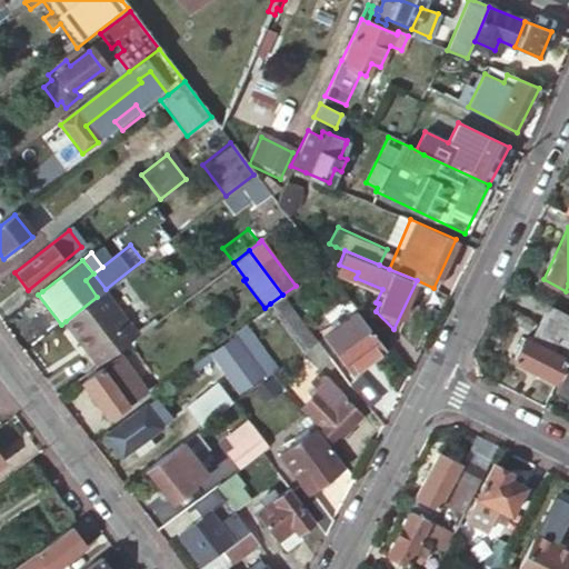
[(86,280),(97,297),(100,293),(106,289),(93,273),(86,280)]
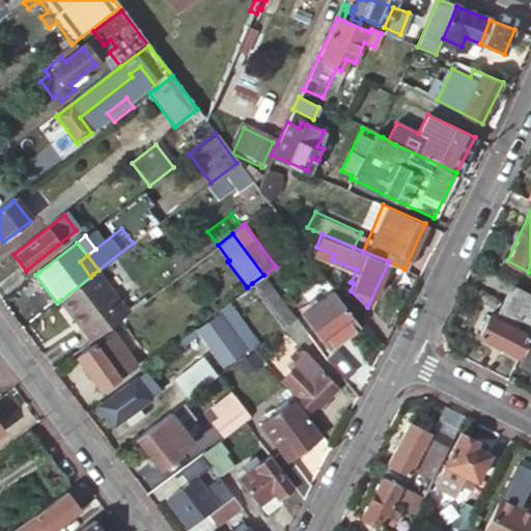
[(61,300),(57,303),(89,344),(126,315),(114,301),(93,274),(90,277),(61,300)]
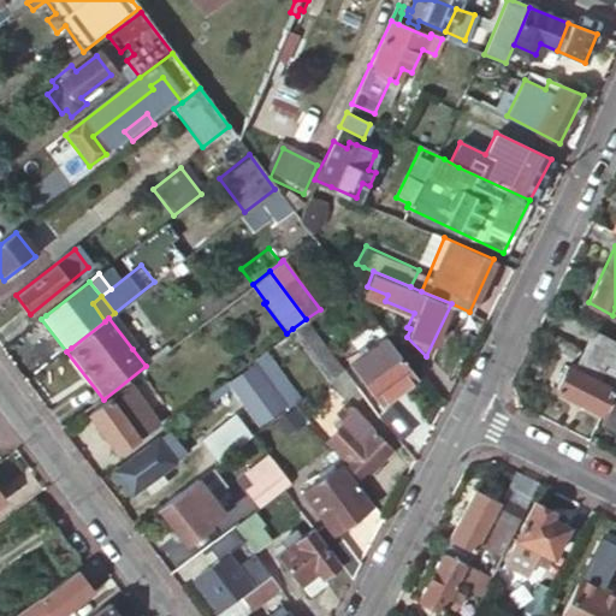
[(306,319),(292,329),(329,377),(342,367),(306,319)]
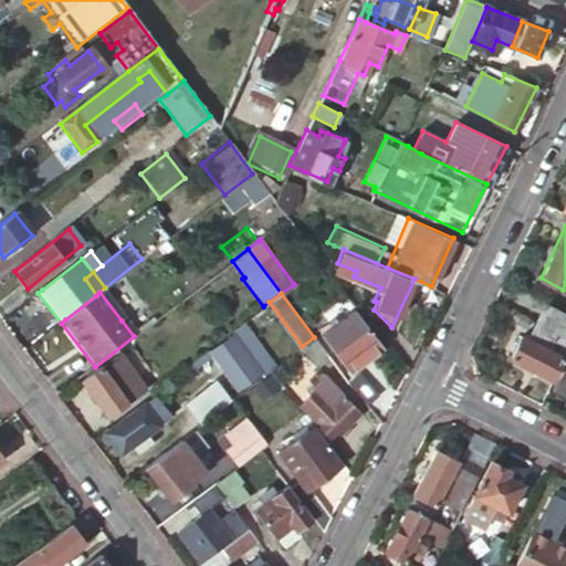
[(565,352),(565,312),(546,303),(527,341),(521,336),(509,359),(552,381),(565,352)]
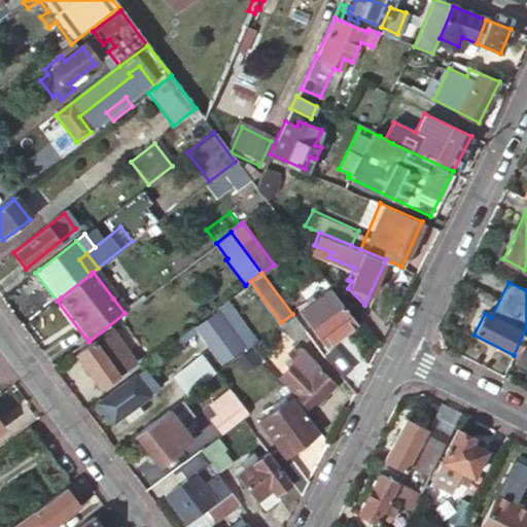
[(113,299),(125,313),(145,299),(133,283),(113,299)]
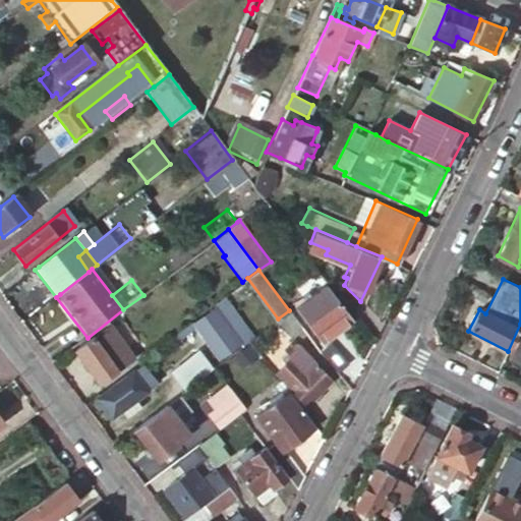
[(322,284),(294,305),(321,341),(348,320),(322,284)]
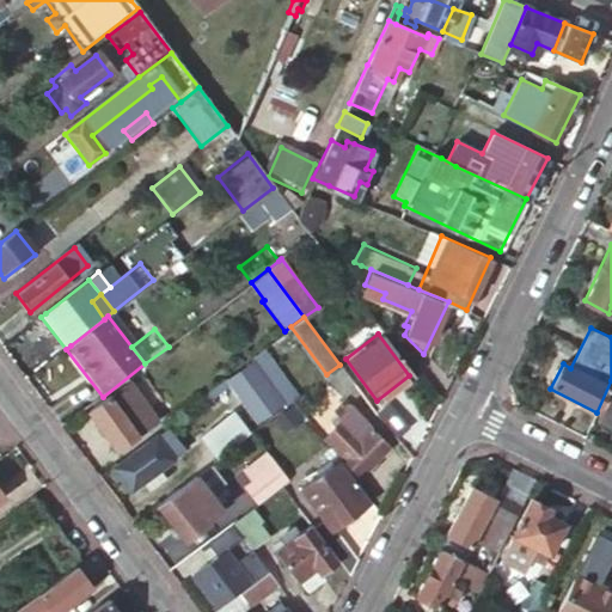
[(297,402),(259,350),(199,397),(203,405),(230,385),(255,422),(280,403),(286,409),(297,402)]
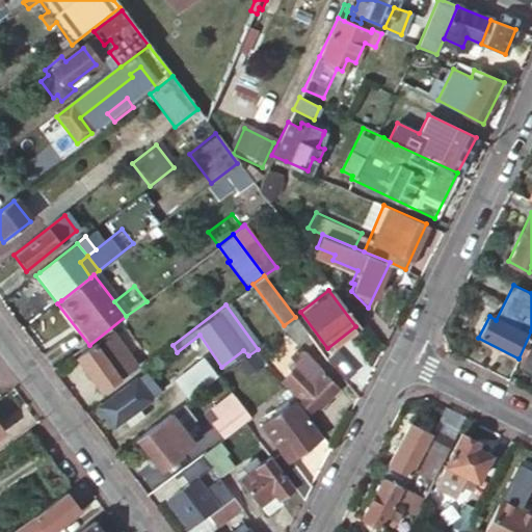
[(108,337),(92,346),(117,380),(132,368),(108,337)]
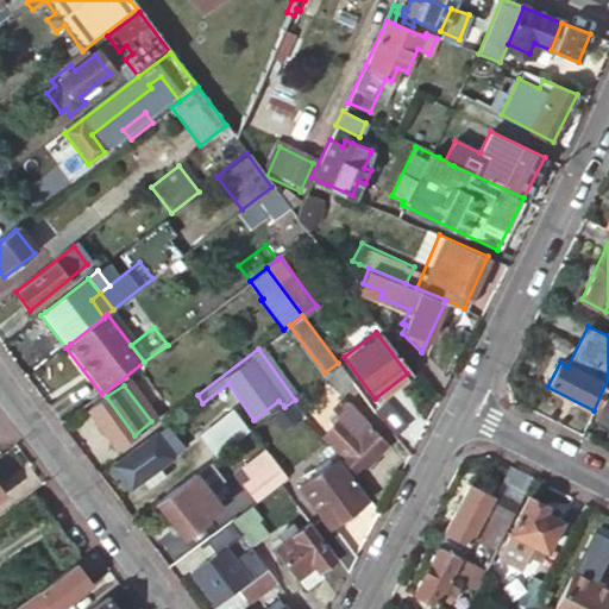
[(608,393),(598,416),(608,421),(608,393)]
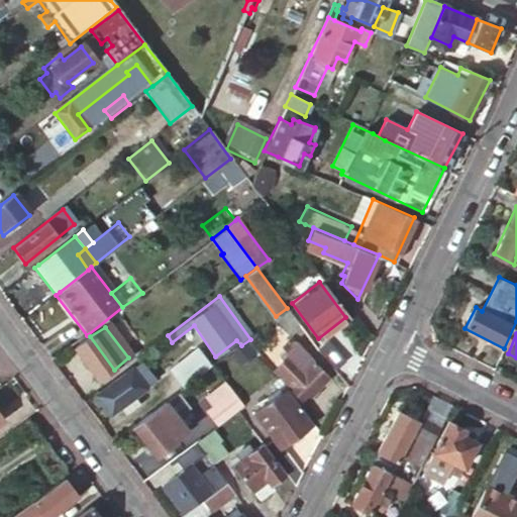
[(114,370),(90,336),(71,351),(95,383),(114,370)]
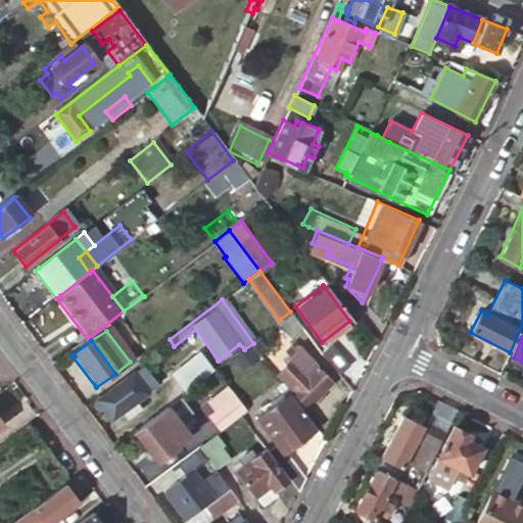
[(298,341),(288,350),(291,353),(275,368),(290,385),(288,387),(301,403),(330,379),(298,341)]
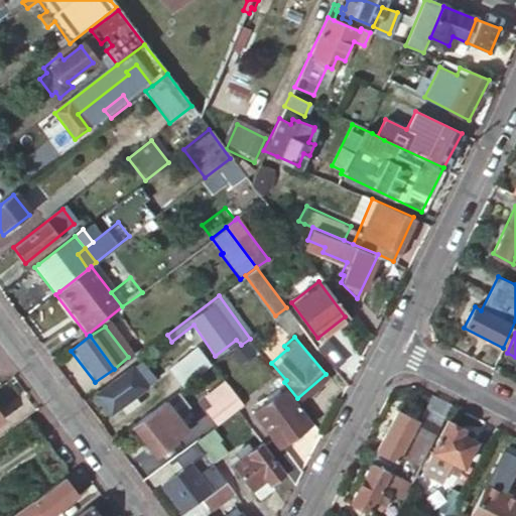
[(135,348),(140,355),(147,350),(141,343),(135,348)]
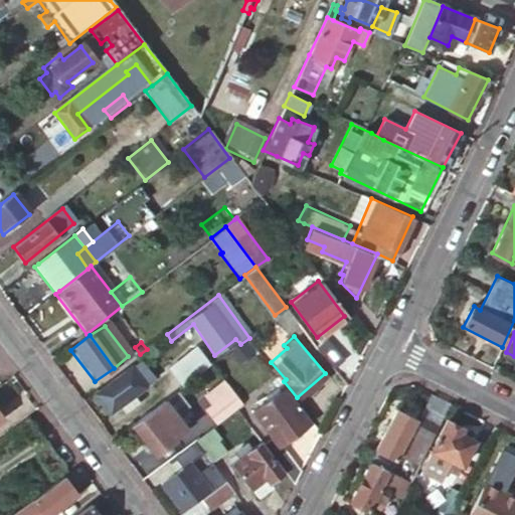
[(331,343),(320,351),(335,372),(347,363),(331,343)]
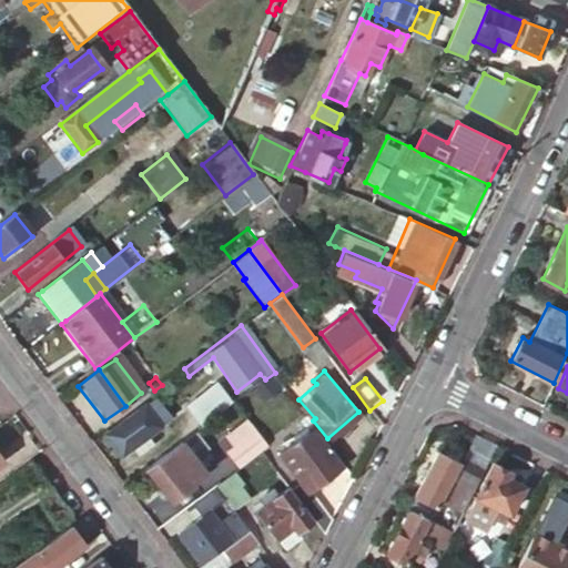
[(189,409),(202,427),(211,421),(231,406),(217,388),(189,409)]
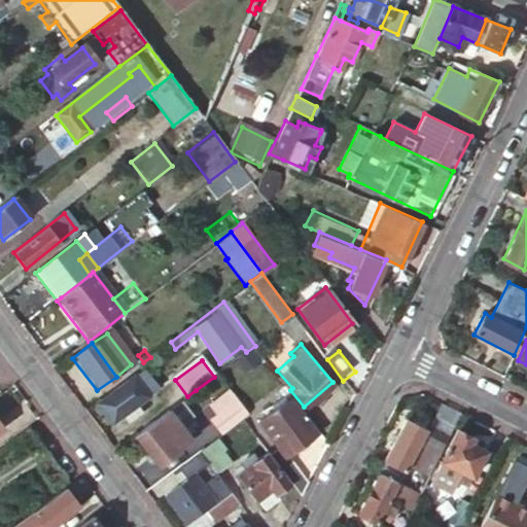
[(142,370),(96,403),(111,423),(120,416),(125,421),(139,410),(135,405),(156,389),(142,370)]
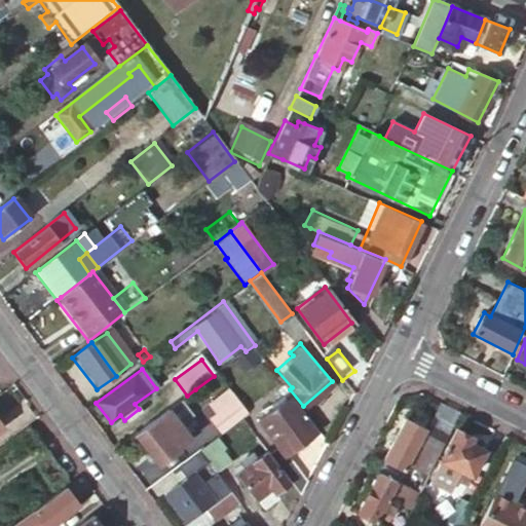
[(246,415),(215,375),(214,376),(195,389),(203,401),(212,395),(227,415),(213,425),(220,435),(232,426),(246,415)]
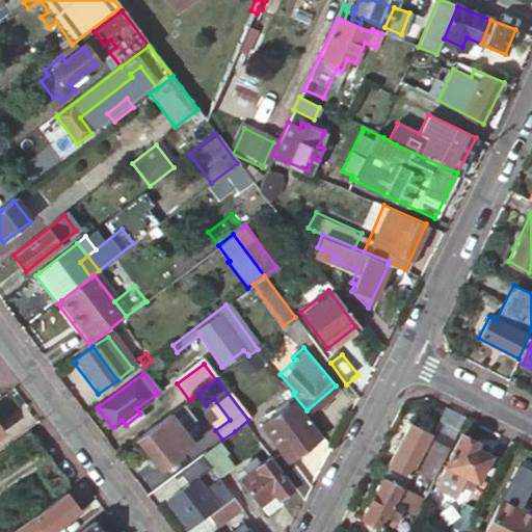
[(284,460),(320,433),(294,400),(292,398),(271,414),(273,417),(260,426),(284,460)]
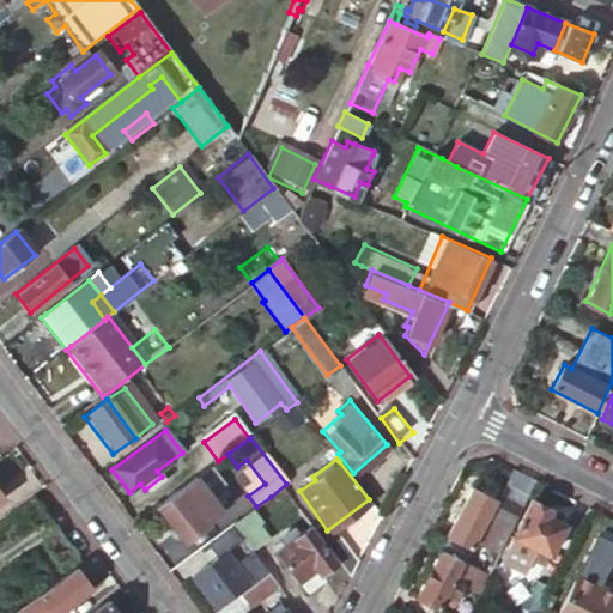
[(208,468),(156,508),(183,546),(206,529),(204,527),(219,515),(216,509),(226,501),(219,490),(223,489),(208,468)]
